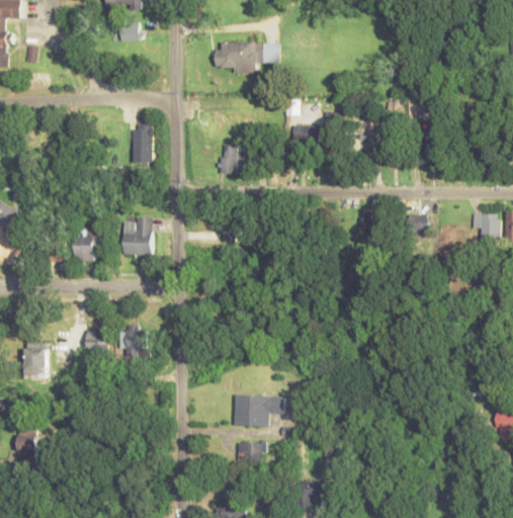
[(0,65),(5,66),(5,44),(10,44),(10,31),(2,31),(2,18),(20,17),(20,0),(0,0),(0,65)]
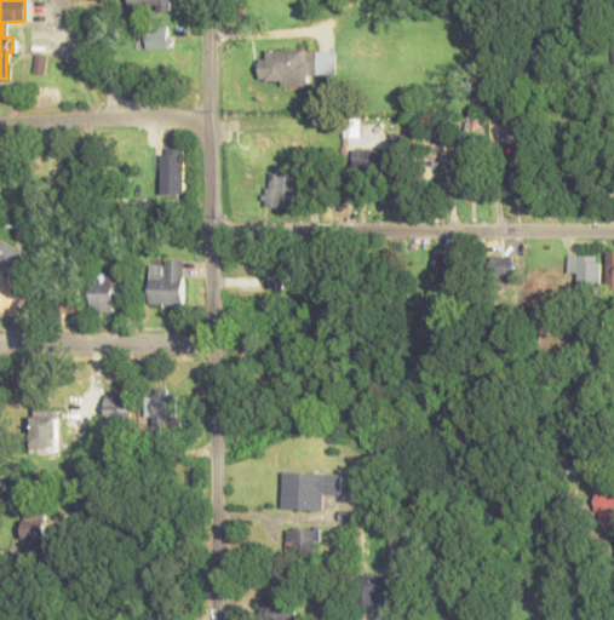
[(331,74),(331,50),(256,50),(256,86),(304,86),(304,74),(331,74)]
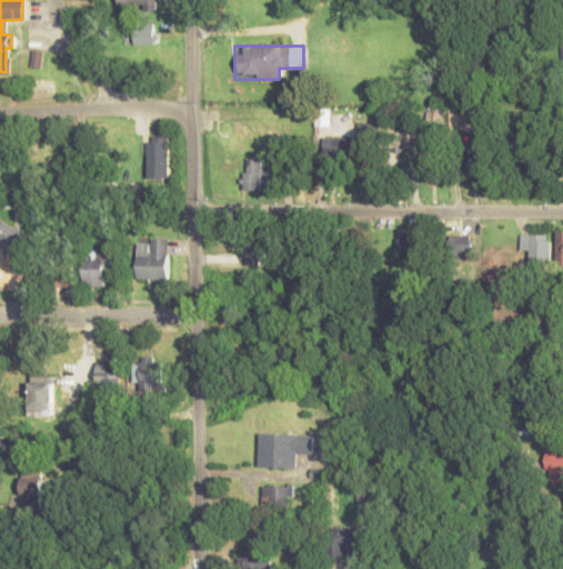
[(166,136),(144,136),(144,177),(166,177),(166,136)]
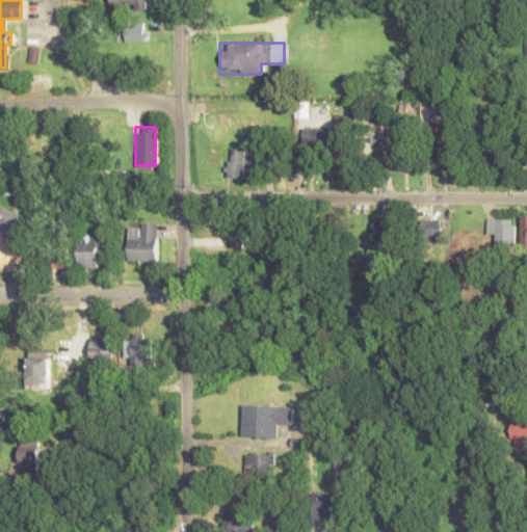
[(299,148),(326,148),(326,129),(299,129),(299,148)]
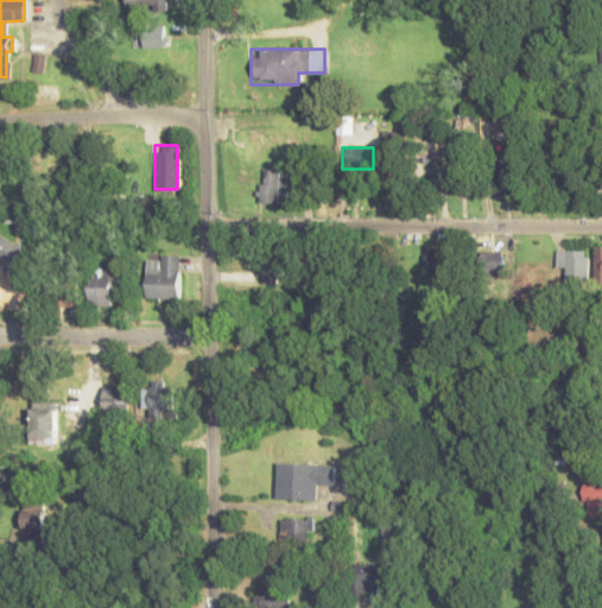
[(447,194),(470,194),(470,153),(447,153),(447,194)]
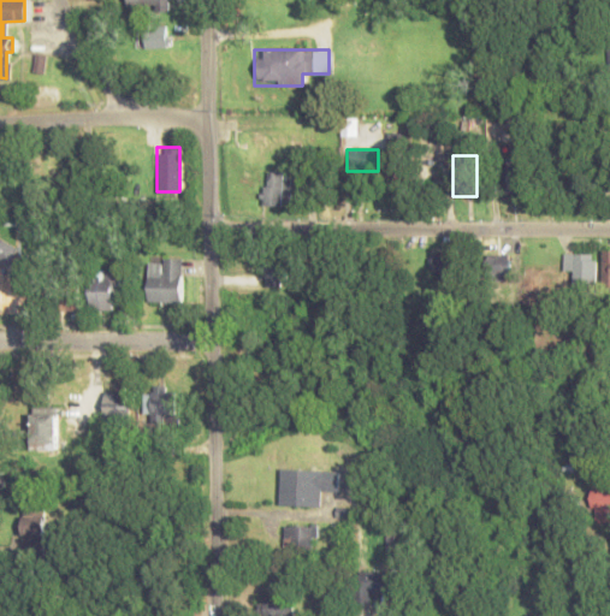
[(258,206),(284,206),(284,172),(258,172),(258,206)]
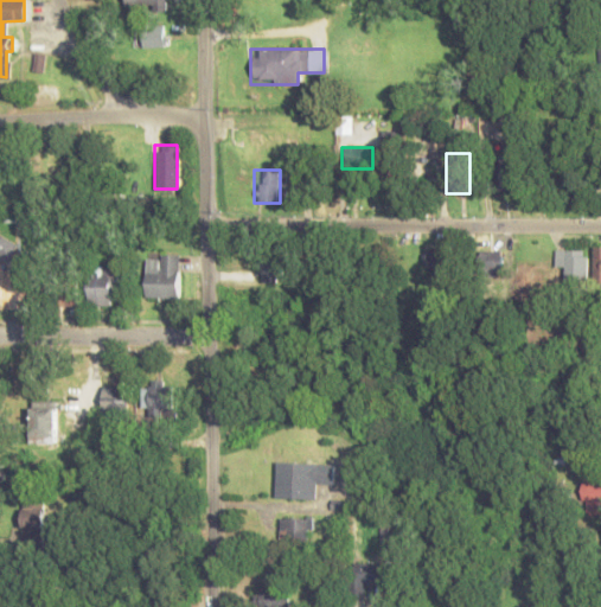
[(255,283),(291,283),(291,246),(255,246),(255,283)]
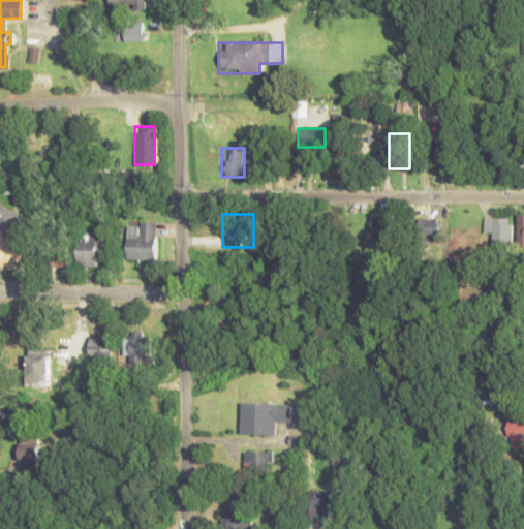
[(523,214),(514,215),(514,246),(523,246),(523,214)]
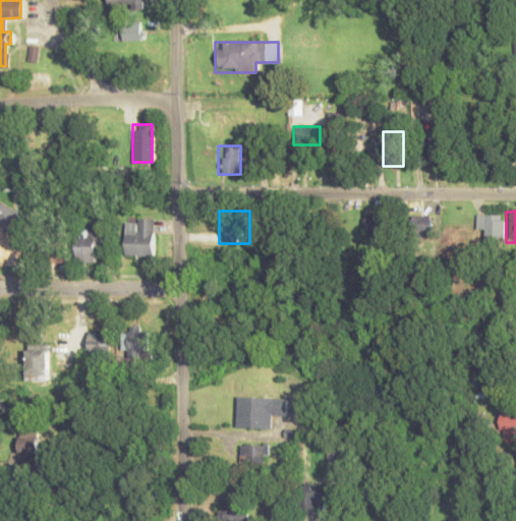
[(360,229),(378,229),(378,214),(360,214),(360,229)]
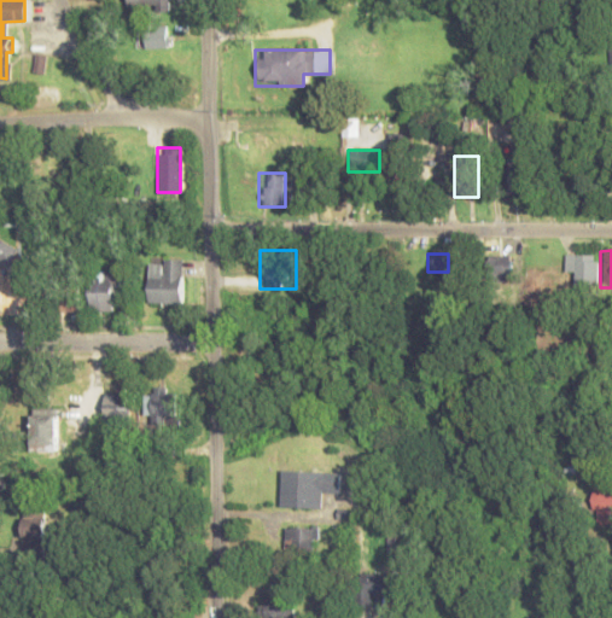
[(560,274),(571,274),(571,287),(594,287),(594,255),(560,255),(560,274)]
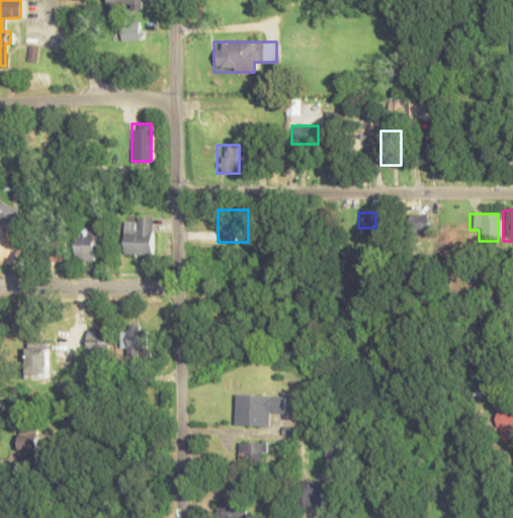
[(401,235),(425,235),(425,216),(401,216),(401,235)]
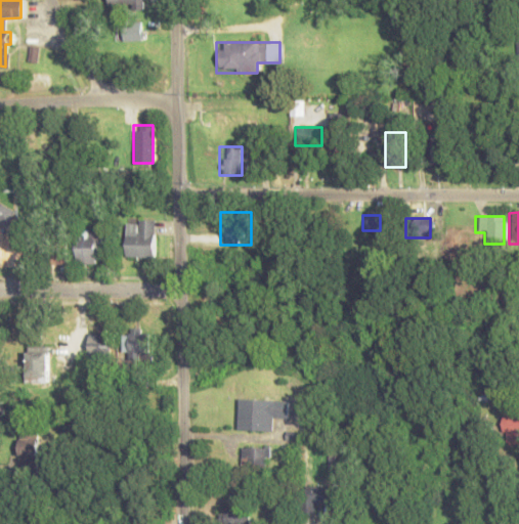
[(152,220),(122,220),(122,257),(152,257),(152,220)]
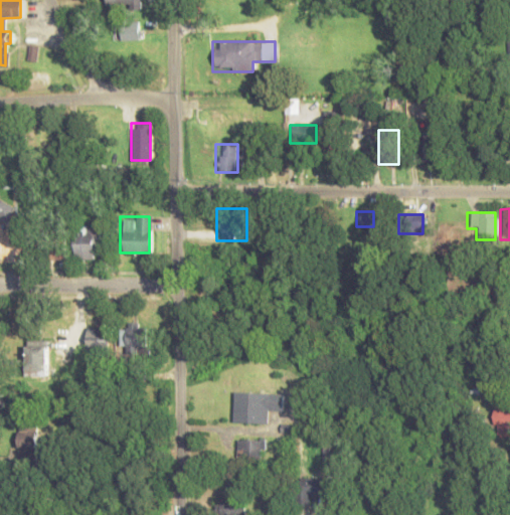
[(72,260),(95,260),(95,249),(100,249),(100,226),(72,226),(72,260)]
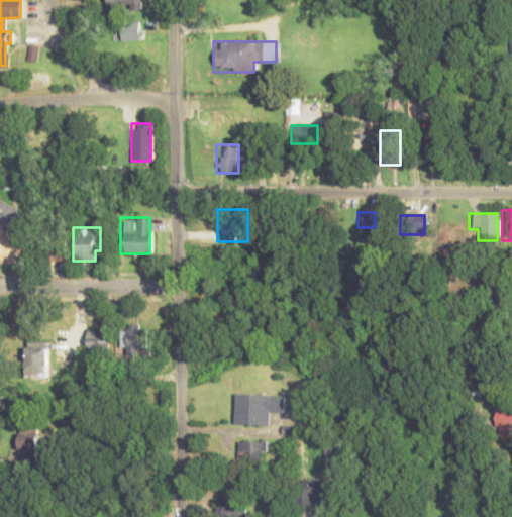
[(0,260),(23,261),(23,234),(0,234),(0,260)]
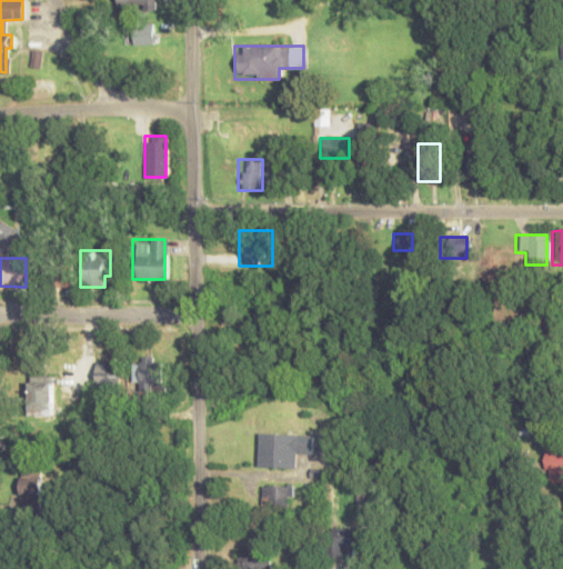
[(71,287),(70,261),(39,262),(40,288),(71,287)]
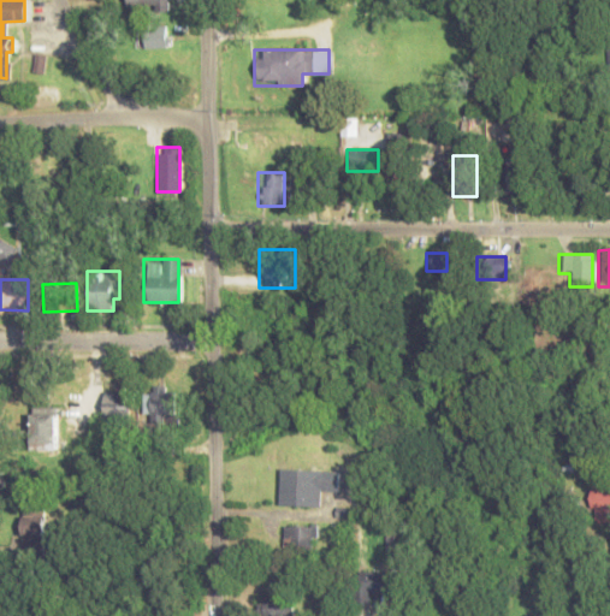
[(126,391),(101,391),(101,427),(126,427),(126,391)]
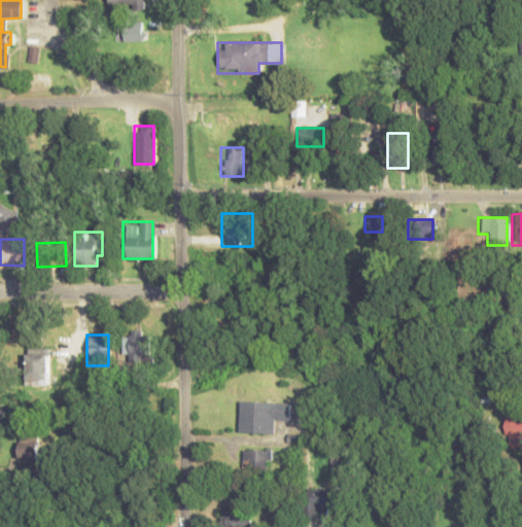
[(149,337),(120,338),(122,362),(150,361),(149,337)]
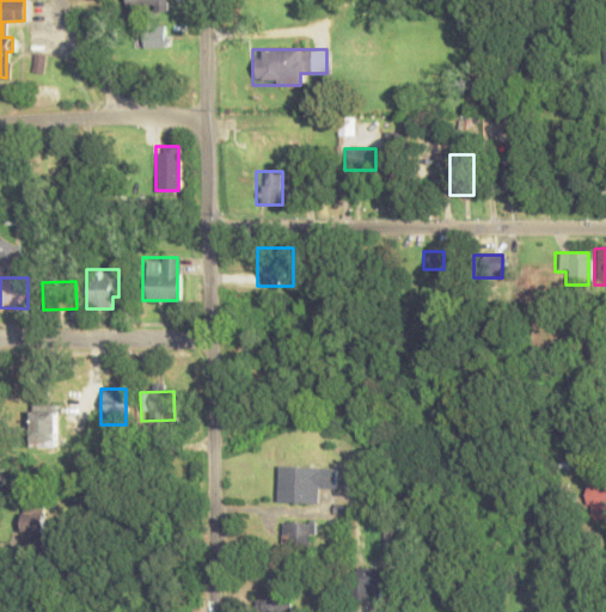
[(26,405),(26,447),(54,447),(54,405),(26,405)]
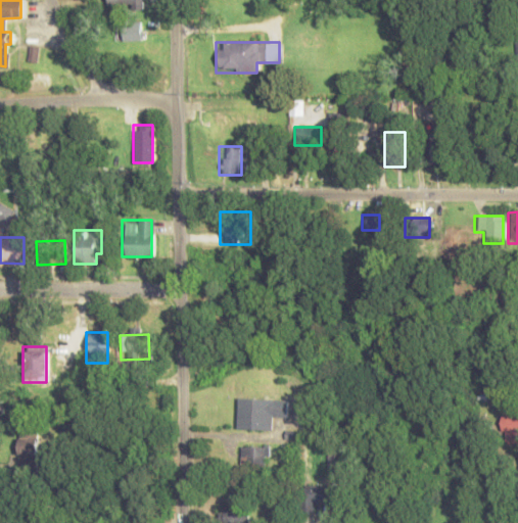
[(273,417),(283,418),(284,399),(236,397),(235,429),(272,430),(273,417)]
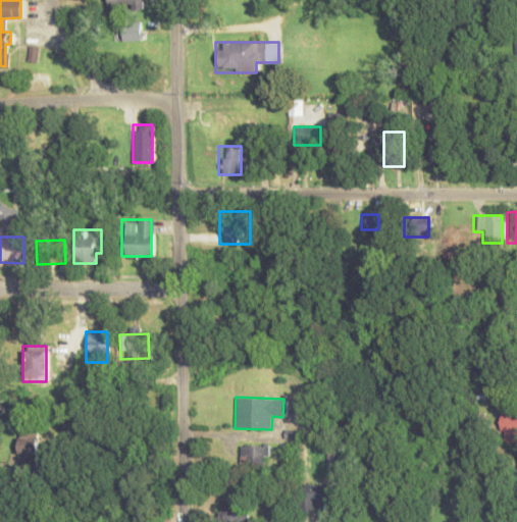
[(505,433),(516,433),(516,403),(505,403),(505,433)]
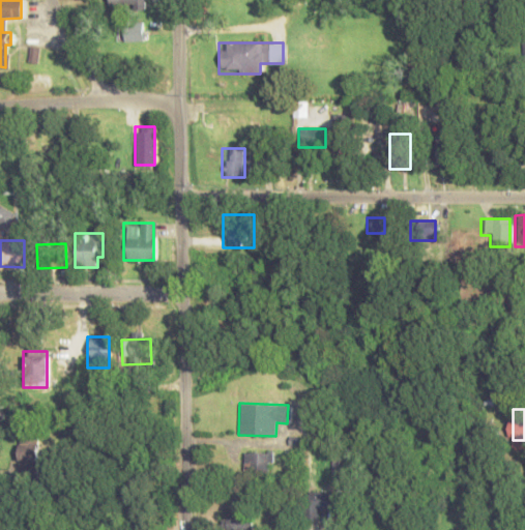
[(15,461),(34,461),(34,436),(15,436),(15,461)]
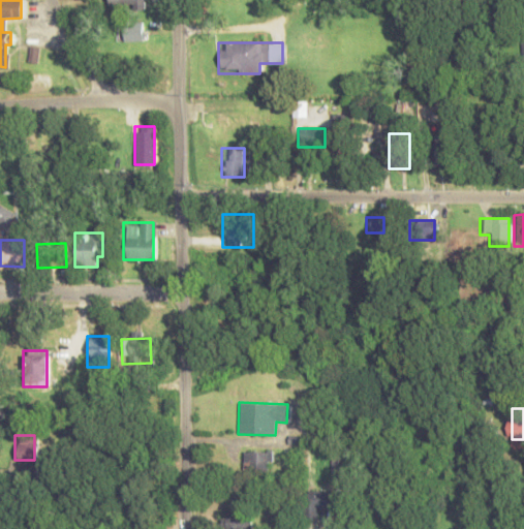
[(266,450),(242,450),(242,470),(266,470),(266,450)]
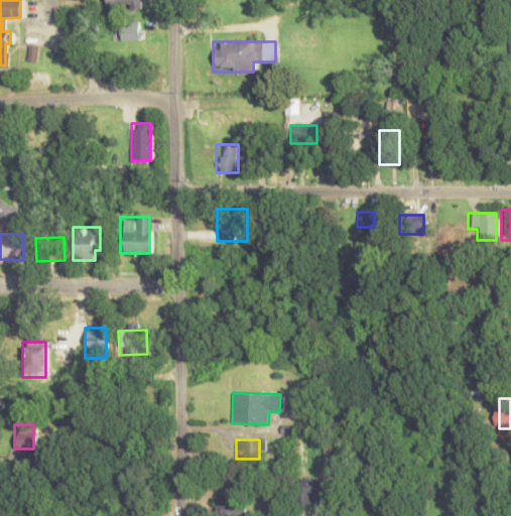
[(327,479),(294,479),(294,510),(307,510),(307,497),(327,497),(327,479)]
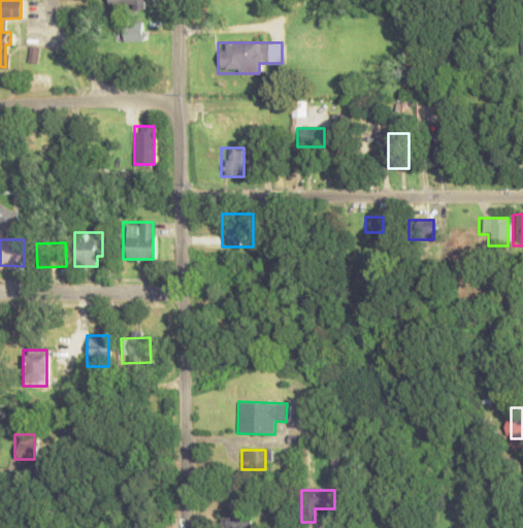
[(221,527),(238,527),(248,527),(248,513),(221,513),(221,527)]
